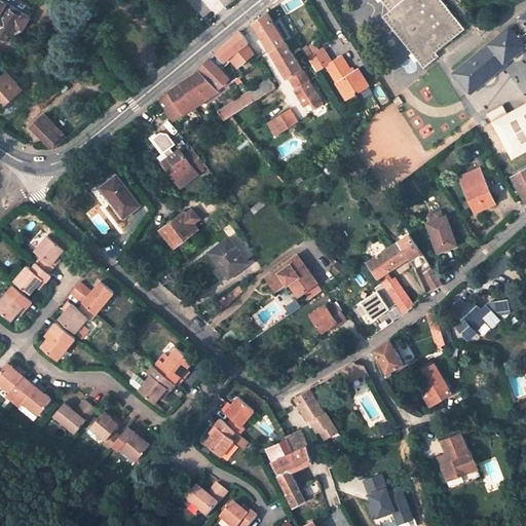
[(15,40),(30,17),(0,0),(0,36),(7,40),(9,37),(15,40)]
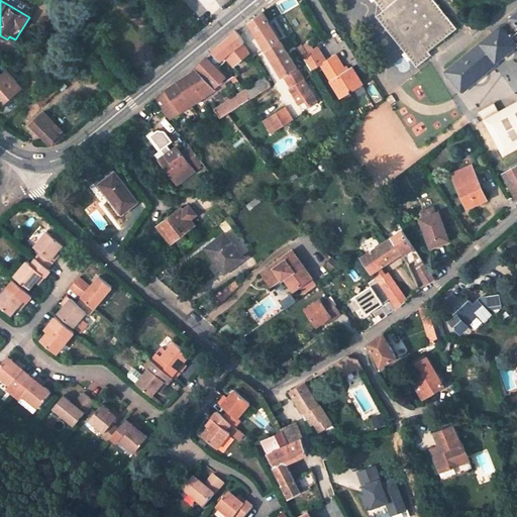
[(375,0),(384,10),(377,16),(417,67),(432,55),(429,52),(457,28),(435,3),(433,0),(375,0)]
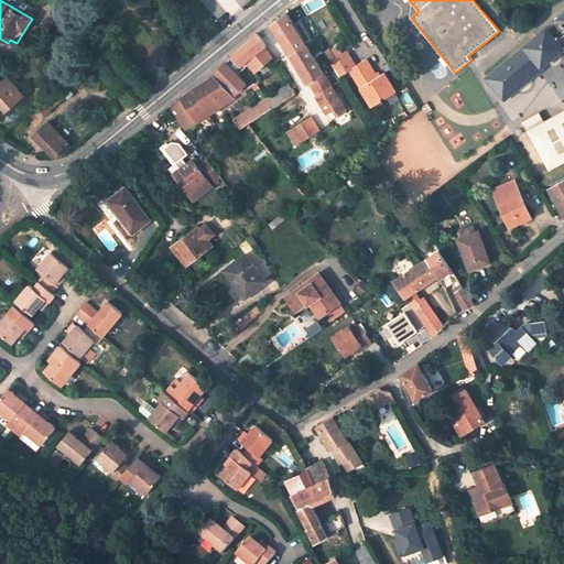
[(293,23),(286,12),(272,23),(291,55),(306,44),(313,40),(305,25),(303,28),(299,21),(293,23)]
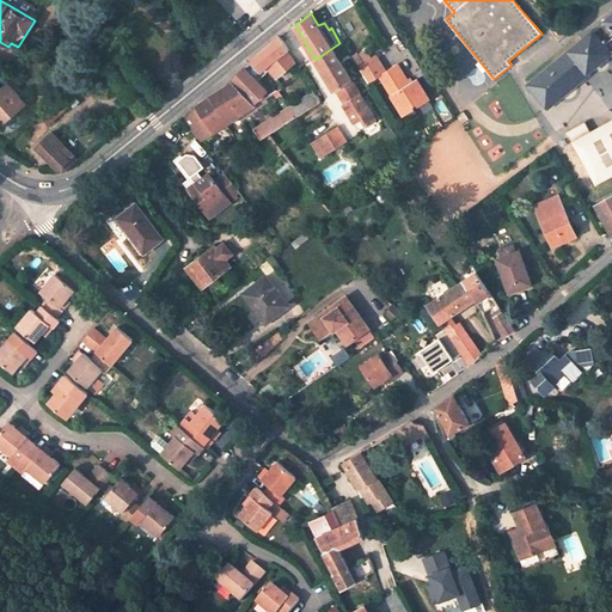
[(611,14),(528,84),(548,108),(611,54),(611,14)]
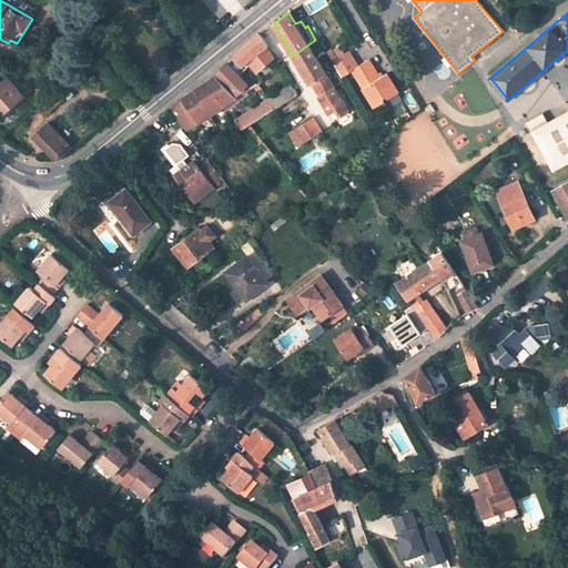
[(256,72),(275,57),(261,33),(246,46),(239,52),(234,57),(243,66),(247,61),(256,72)]
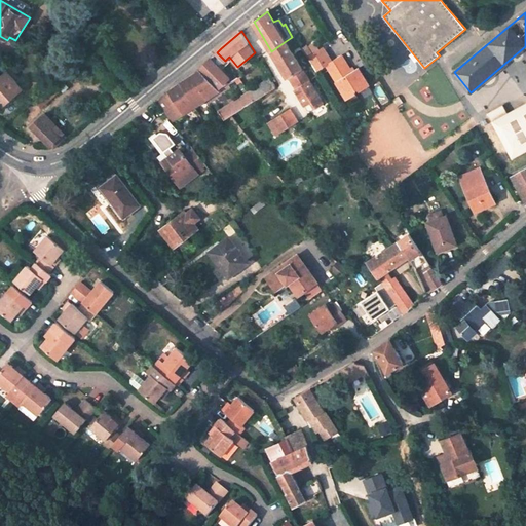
[(302,69),(286,41),(271,51),(288,78),(290,77),(302,69)]
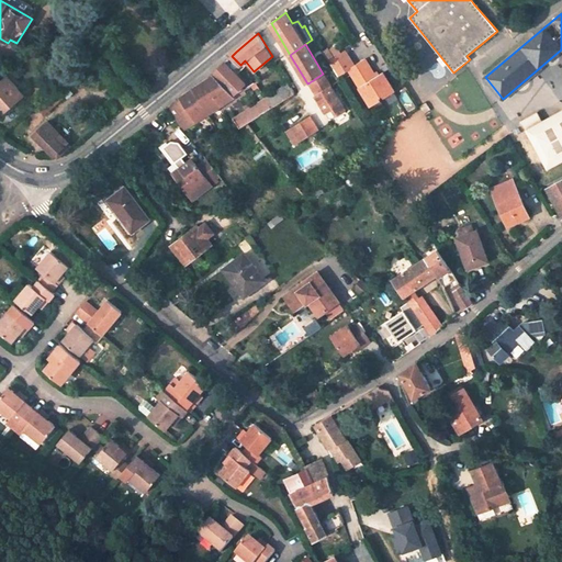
[(377,77),(366,58),(355,65),(345,51),(329,62),(338,76),(348,69),(370,104),(381,98),(380,97),(383,93),(384,96),(394,90),(383,72),(377,77)]
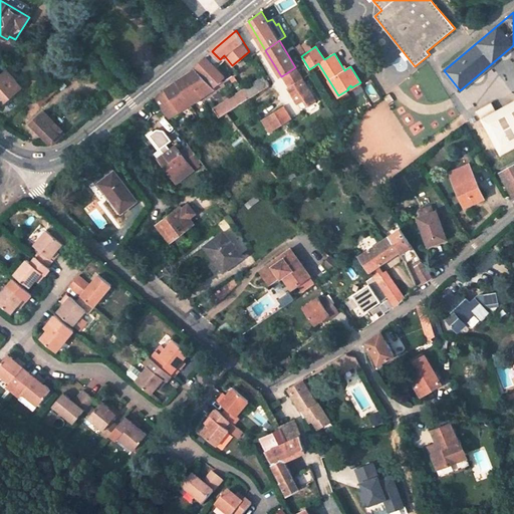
[(213,86),(224,76),(206,57),(199,63),(195,67),(213,86)]
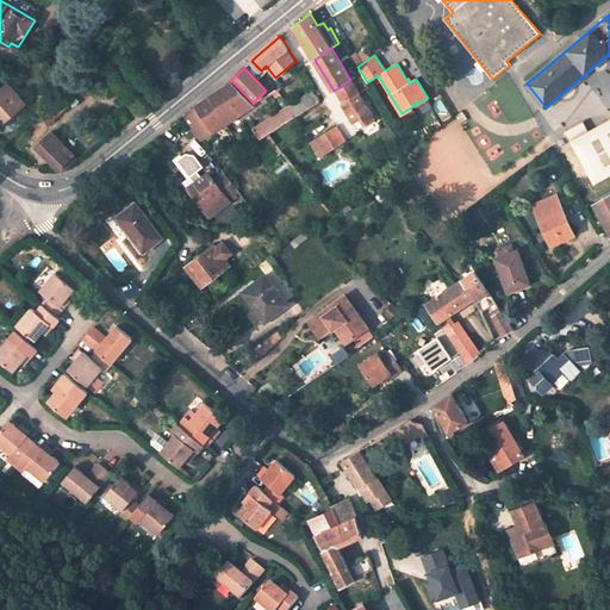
[(237,117),(255,105),(253,103),(231,80),(224,87),(212,95),(197,105),(198,107),(182,118),(200,141),(229,122),(237,117)]
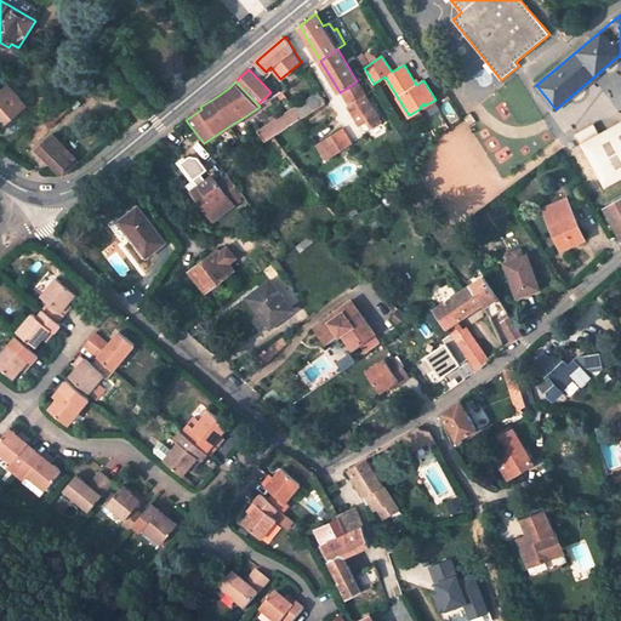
[(365,95),(357,81),(342,91),(349,104),(365,95)]
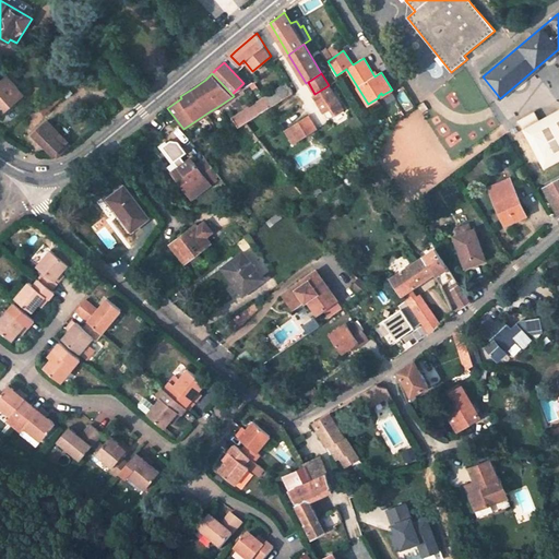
[(13,82),(8,76),(3,80),(9,85),(13,82)]
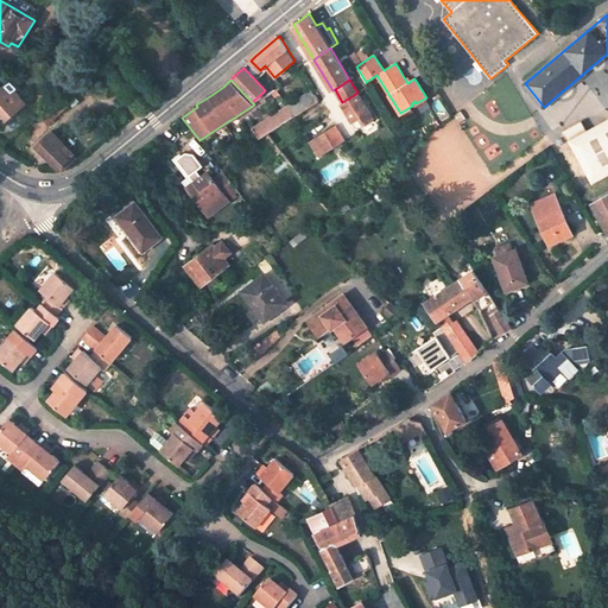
[(10,93),(4,87),(0,90),(0,111),(6,118),(20,106),(16,100),(19,96),(14,89),(10,93)]
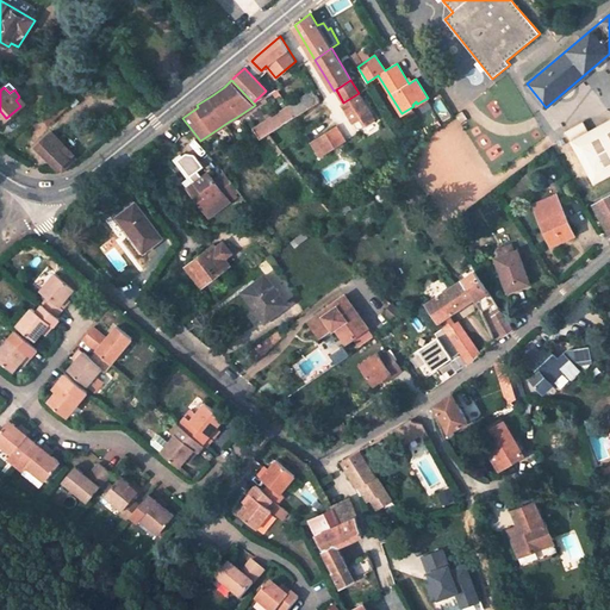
[(271,95),(266,91),(253,103),(255,105),(271,95)]
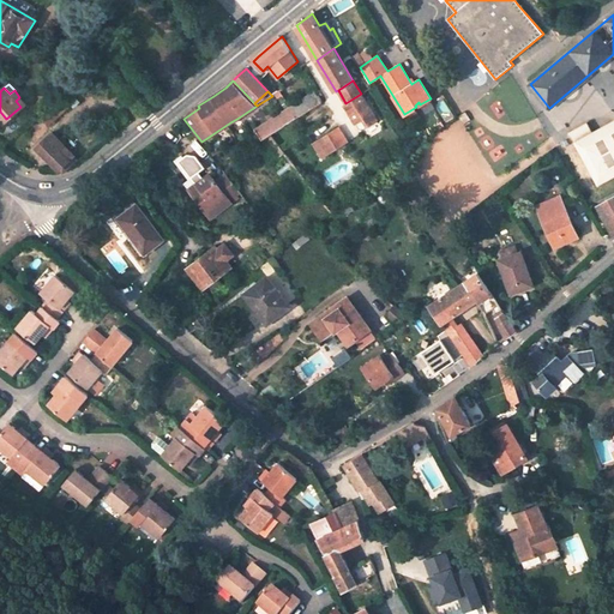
[(315,91),(271,120),(278,130),(321,101),(315,91)]
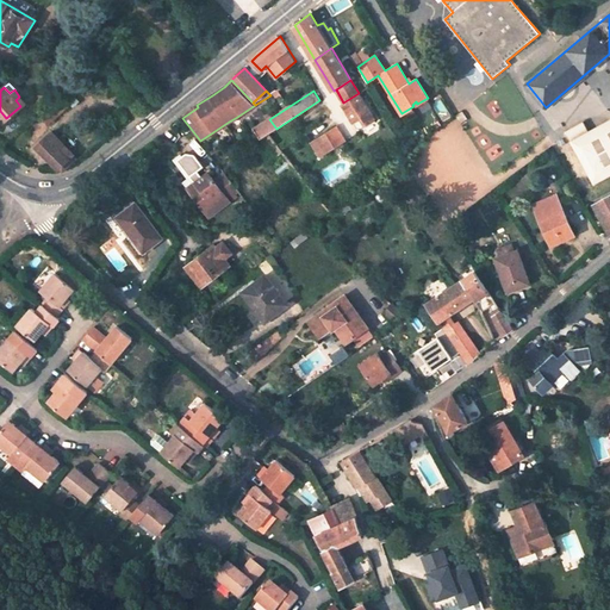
[(366,105),(359,93),(343,103),(342,105),(349,116),(366,105)]
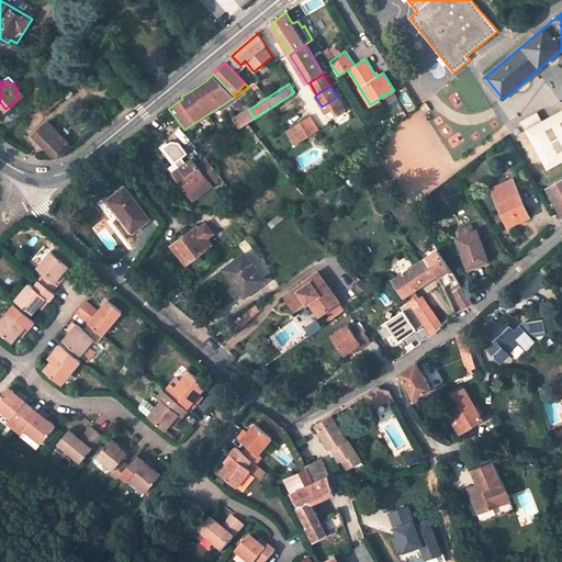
[(19,98),(23,94),(18,89),(14,92),(19,98)]
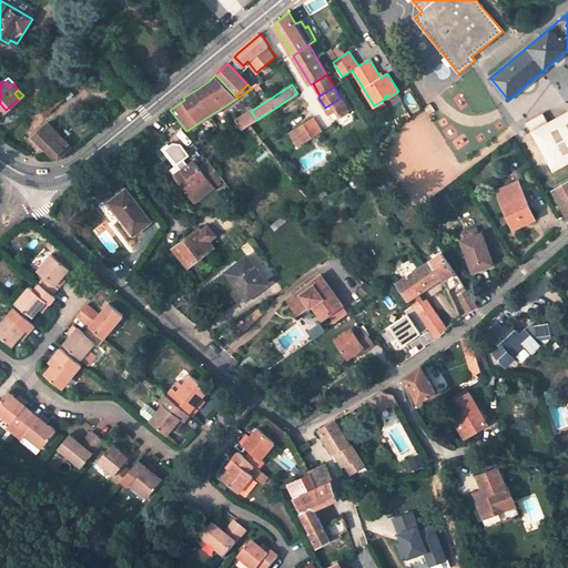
[(44,115),(66,98),(60,93),(50,102),(48,99),(43,103),(46,107),(40,111),(44,115)]
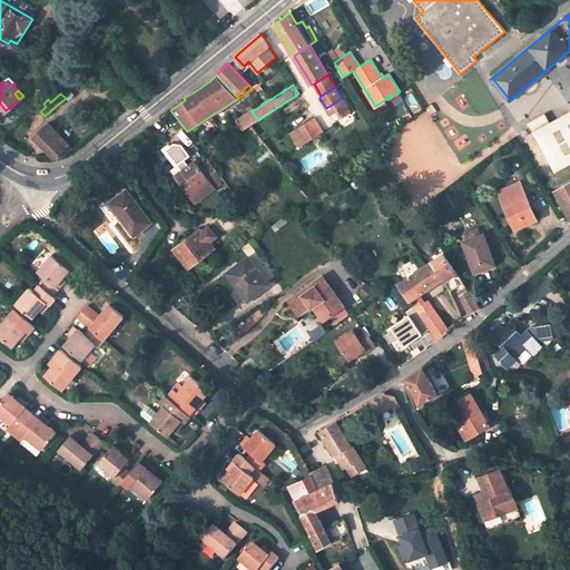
[(342,98),(326,108),(335,123),(350,111),(342,98)]
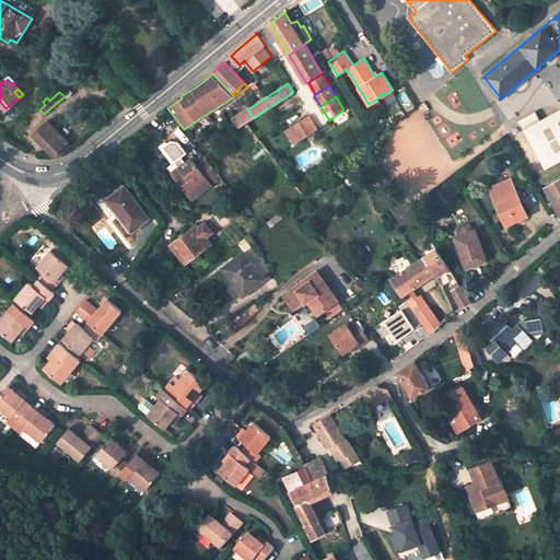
[(15,109),(9,115),(12,119),(20,113),(15,109)]
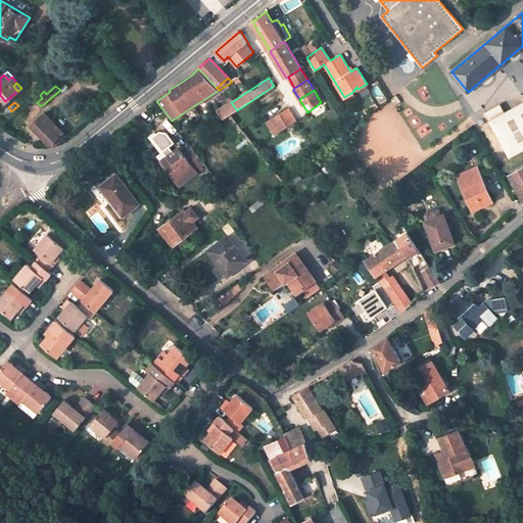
[(231,102),(217,110),(223,120),(229,115),(237,110),(231,102)]
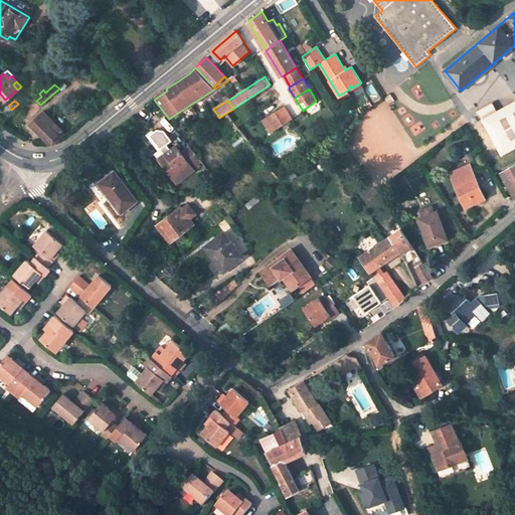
[(514,101),(497,112),(493,103),(479,110),(503,153),(514,146),(514,101)]
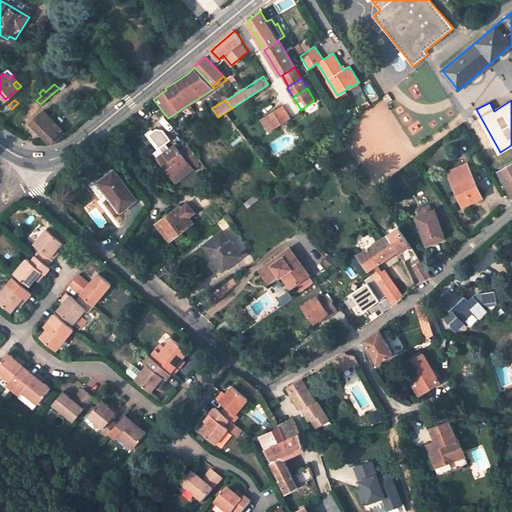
[(290,119),(282,106),(265,116),(266,118),(262,121),(269,131),(273,129),(290,119)]
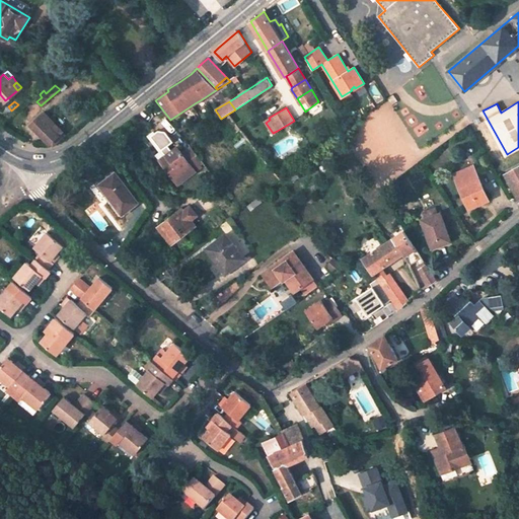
[(455,109),(426,132),(432,140),(461,118),(455,109)]
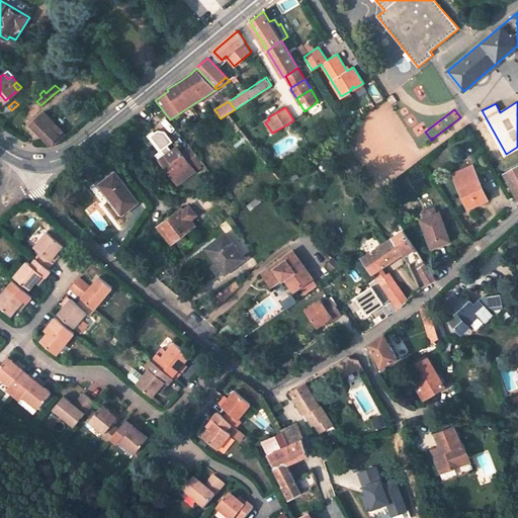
[(62,133),(63,132),(45,112),(31,124),(50,144),(52,143),(53,145),(64,135),(62,133)]
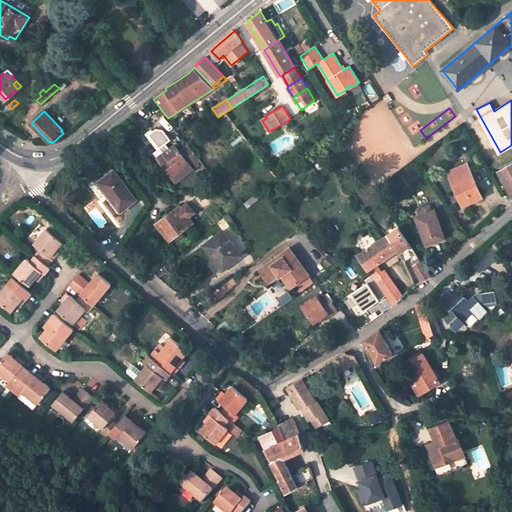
[(218,117),(222,122),(225,120),(231,128),(234,126),(224,113),(218,117)]
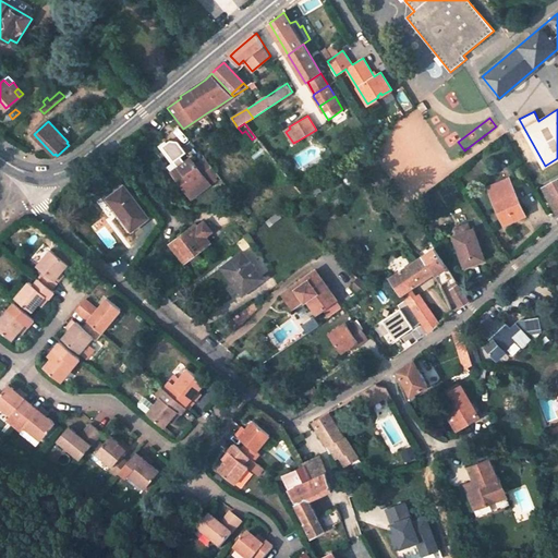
[(365,147),(355,154),(359,158),(368,152),(365,147)]
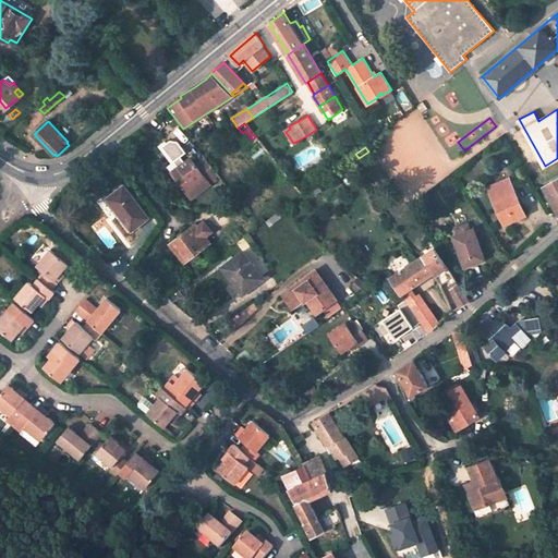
[(191,158),(184,149),(168,168),(172,172),(191,158)]
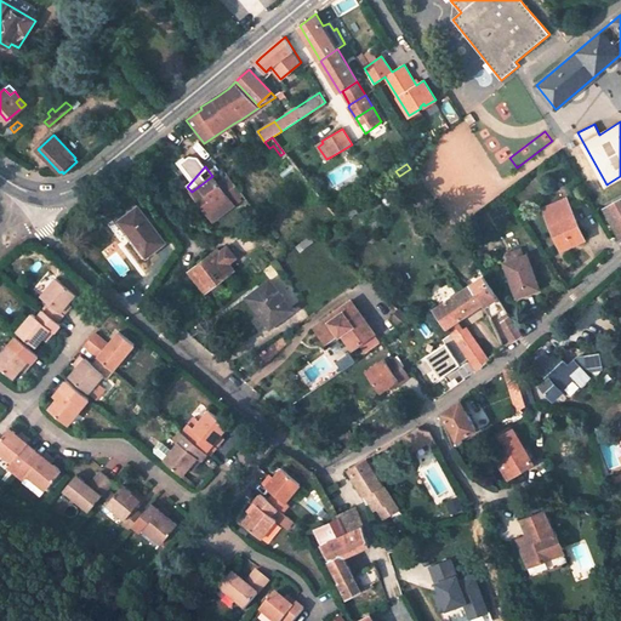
[(228,176),(218,183),(212,176),(192,192),(204,208),(208,204),(211,209),(208,211),(214,220),(234,204),(232,201),(239,197),(243,194),(228,176)]
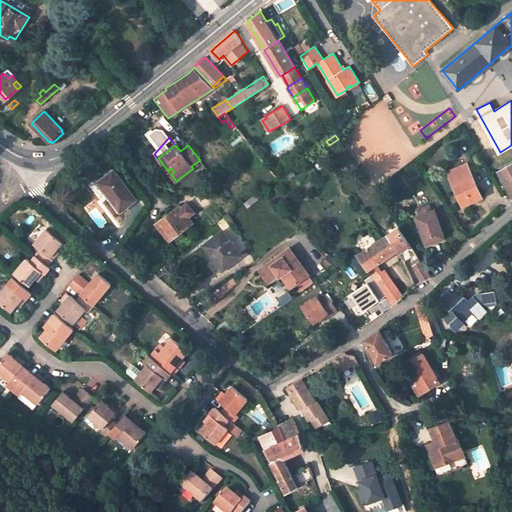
[(511,162),(498,171),(511,195),(511,162)]
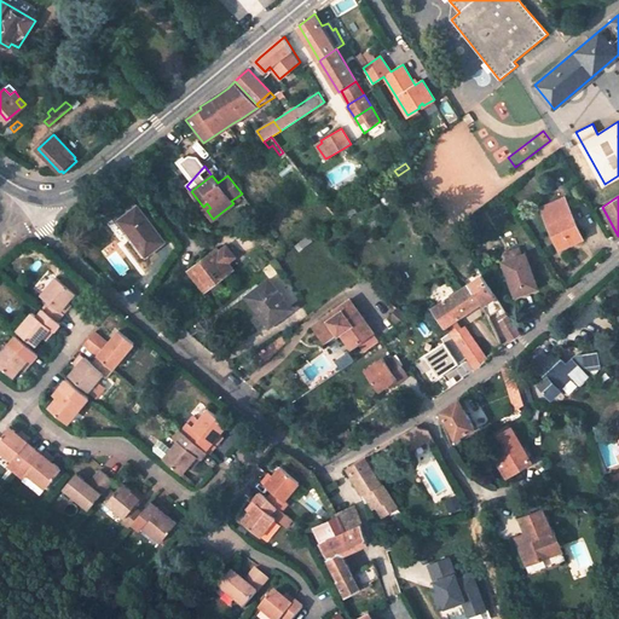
[(565,197),(542,207),(560,249),(583,238),(565,197)]
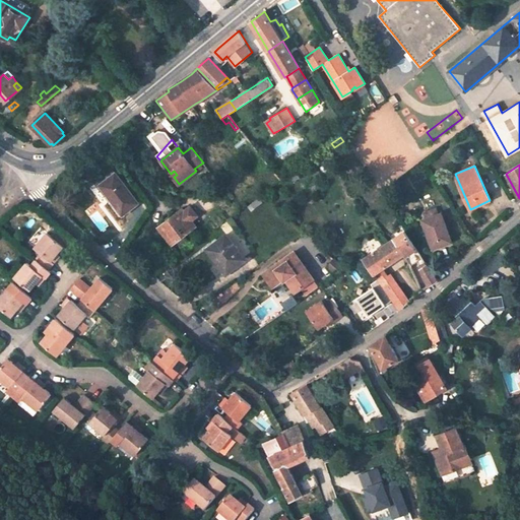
[(116,173),(100,185),(122,215),(138,203),(116,173)]
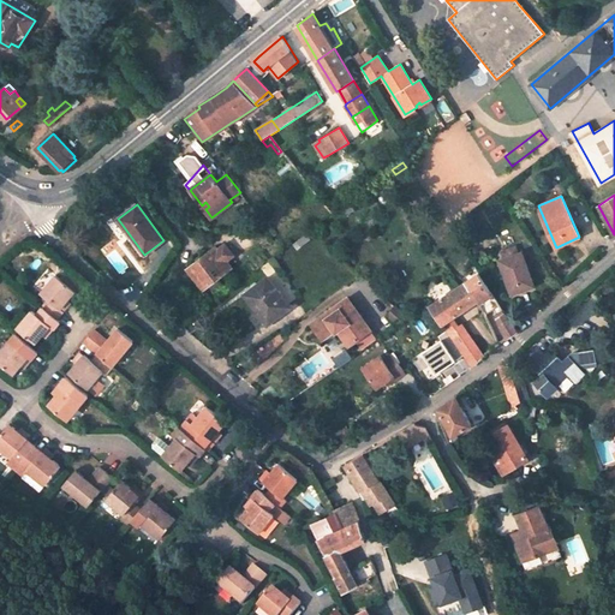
[(351,204),(342,210),(346,215),(354,210),(351,204)]
